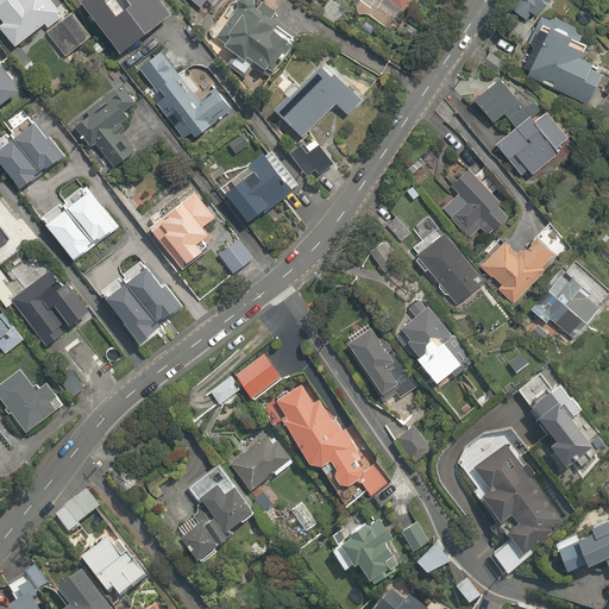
[(0,0),(0,17),(4,22),(0,23),(0,30),(17,52),(62,18),(48,0),(0,0)]
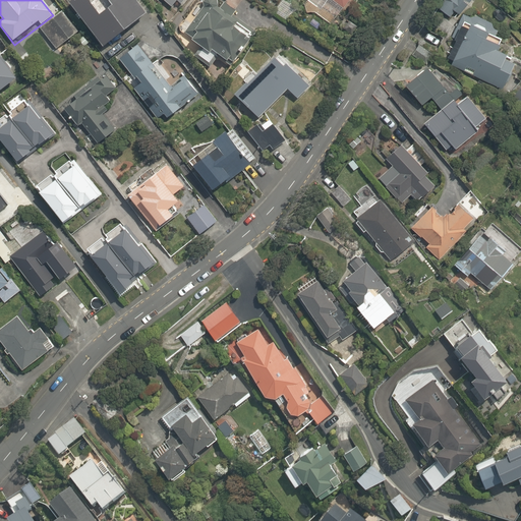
[(99,13),(89,0),(72,0),(70,1),(104,47),(148,14),(136,0),(109,0),(112,3),(99,13)]
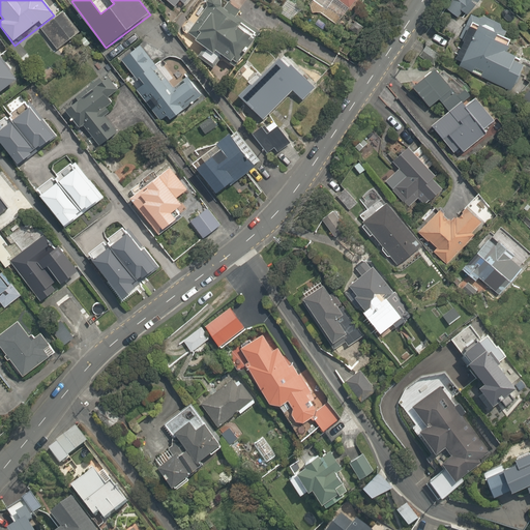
[(252,37),(238,27),(242,21),(214,0),(209,8),(192,32),(188,36),(208,50),(203,56),(215,65),(223,55),(234,62),(251,38),(252,37)]
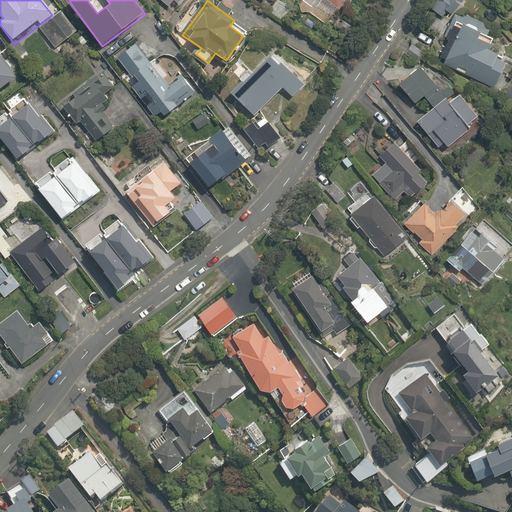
[(326,0),(338,10),(346,0),(326,0)]
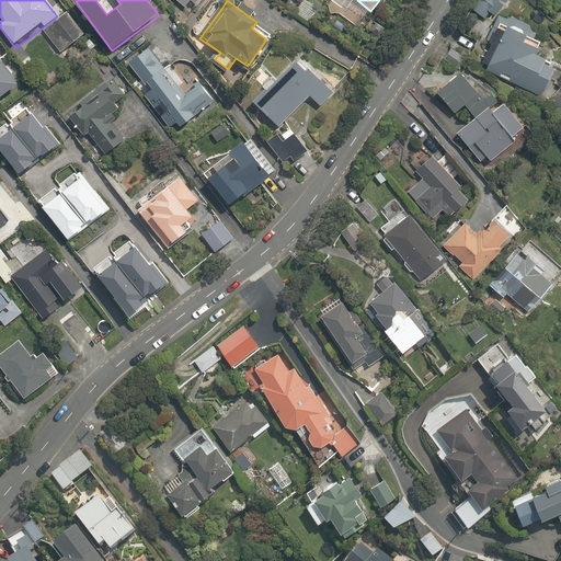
[(505,0),(469,0),(465,4),(484,23),(505,0)]
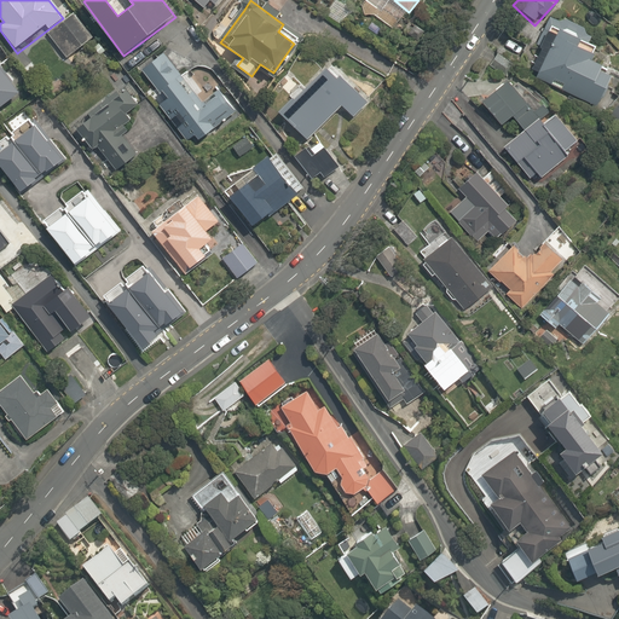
[(71,17),(47,35),(67,61),(91,42),(71,17)]
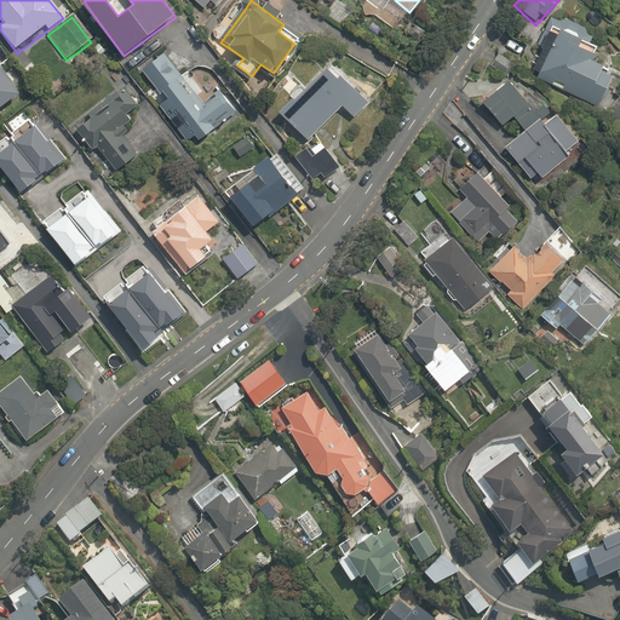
[(580,46),(584,38),(562,27),(537,76),(600,109),(618,74),(595,62),(597,56),(580,46)]
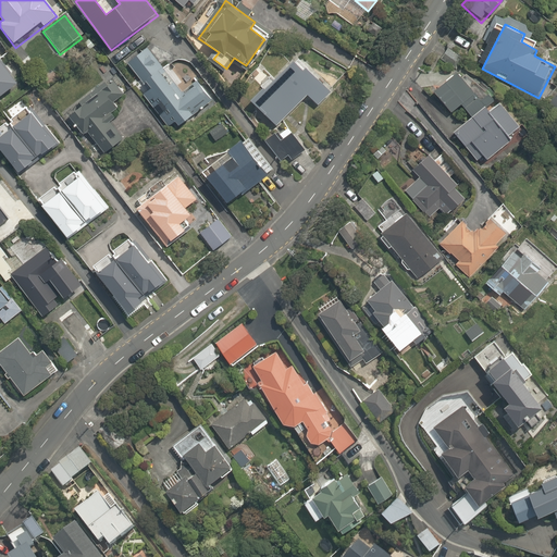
[(199,113),(217,99),(202,79),(184,94),(150,47),(127,64),(145,89),(139,93),(165,126),(171,123),(176,131),(199,113)]
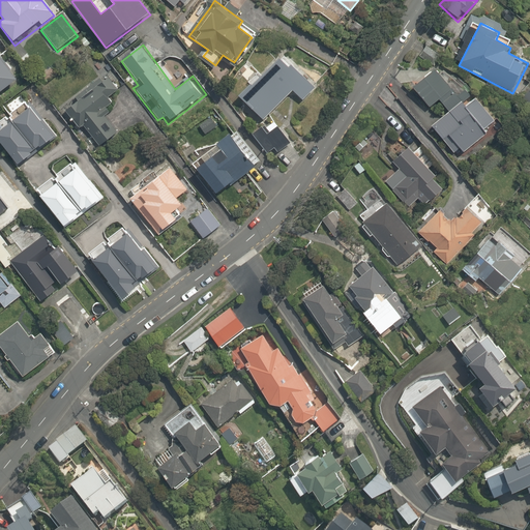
[(293,90),(305,101),(319,86),(283,53),(241,99),(265,121),(293,90)]
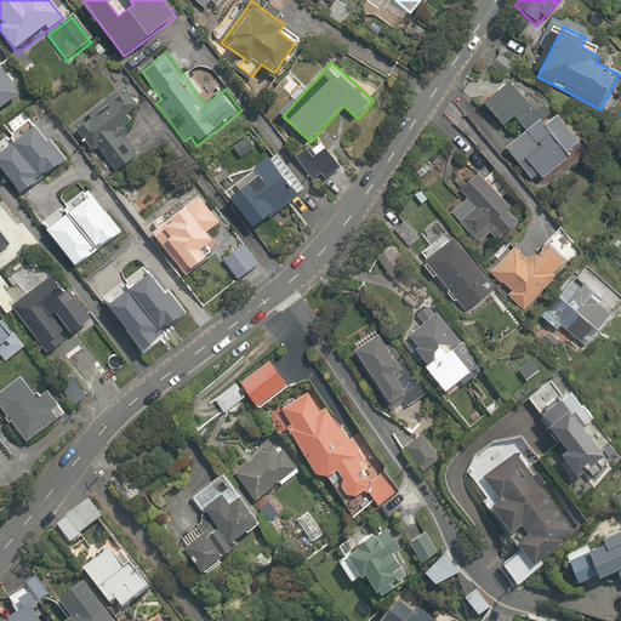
[(512,81),(484,103),(501,126),(530,103),(512,81)]
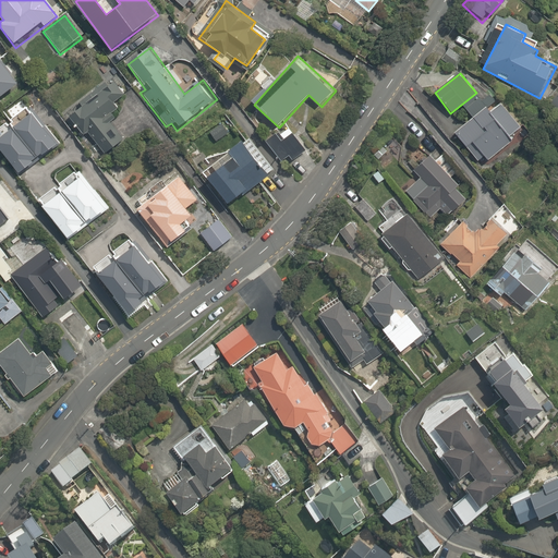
[(116,102),(125,96),(114,82),(109,86),(105,81),(79,101),(82,107),(69,117),(83,136),(88,132),(107,156),(129,138),(110,116),(120,108),(116,102)]
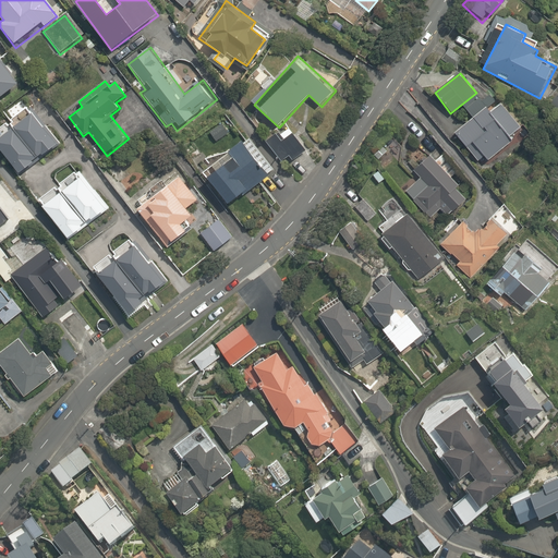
[(498,98),(453,132),(476,161),(484,156),(488,161),(514,142),(510,136),(520,128),(498,98)]
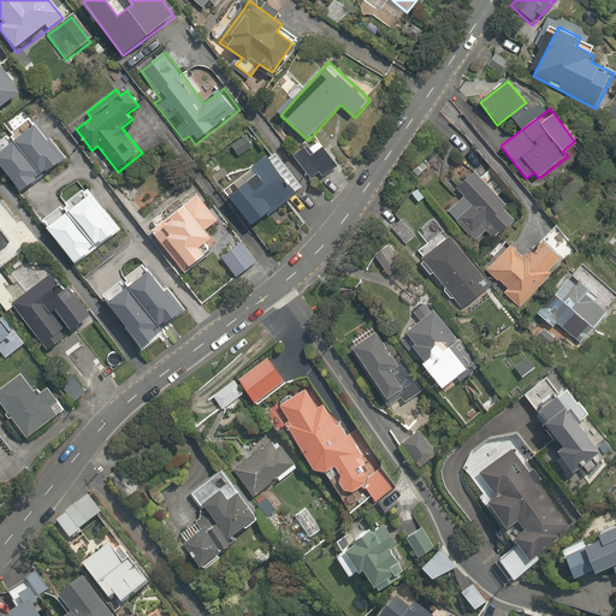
[(313,157),(307,148),(294,159),(309,179),(319,173),(324,179),(341,167),(335,160),(325,148),(319,152),(313,157)]
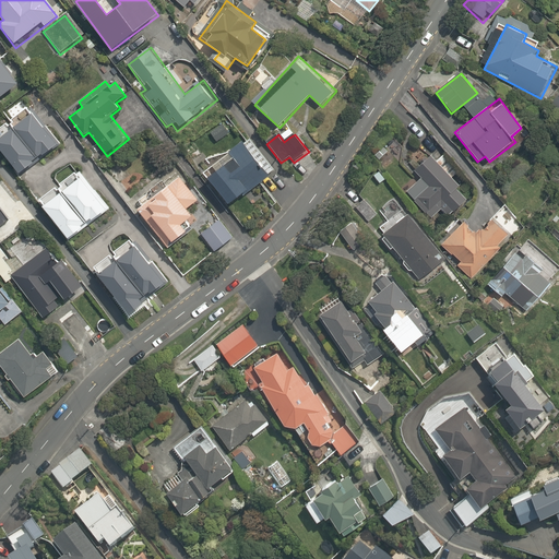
[(234,157),(207,178),(228,205),(269,174),(245,143),(232,154),(234,157)]
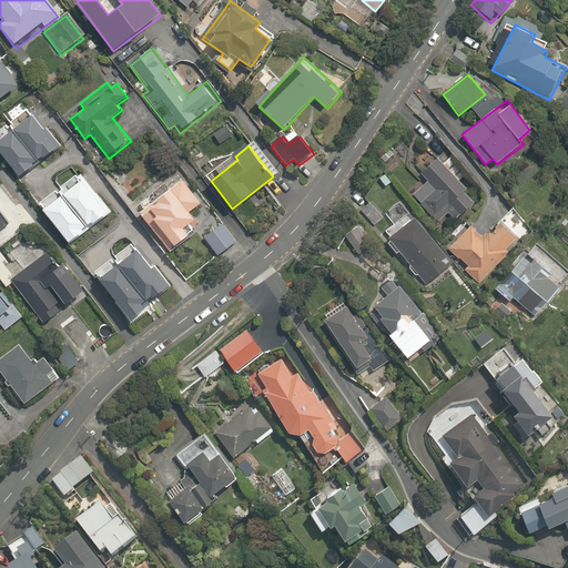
[(426,180),(409,195),(432,221),(464,192),(468,189),(440,158),(422,175),(426,180)]
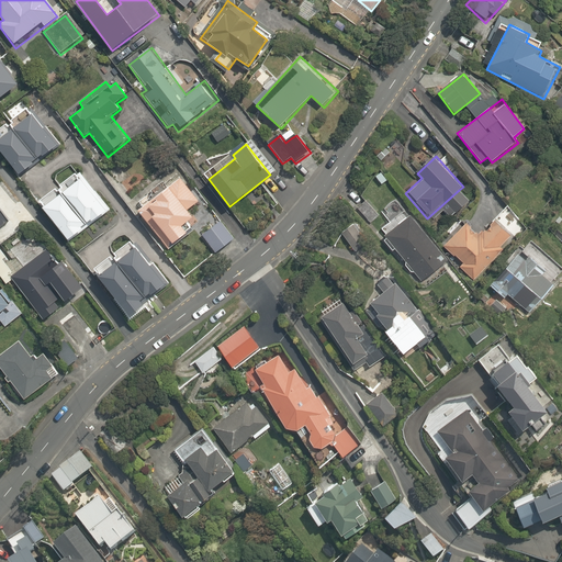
[(160,178),(169,189),(138,212),(167,250),(190,234),(183,226),(194,218),(189,210),(201,201),(184,178),(176,166),(160,178)]
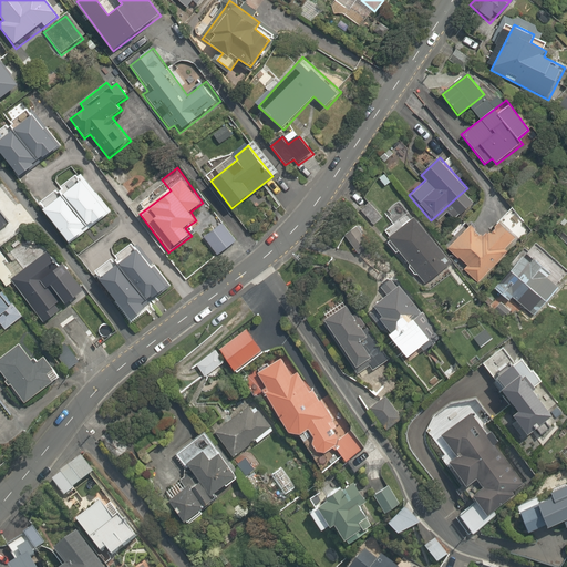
[(449,214),(454,220),(474,203),(463,192),(431,220),(435,226),(449,214)]
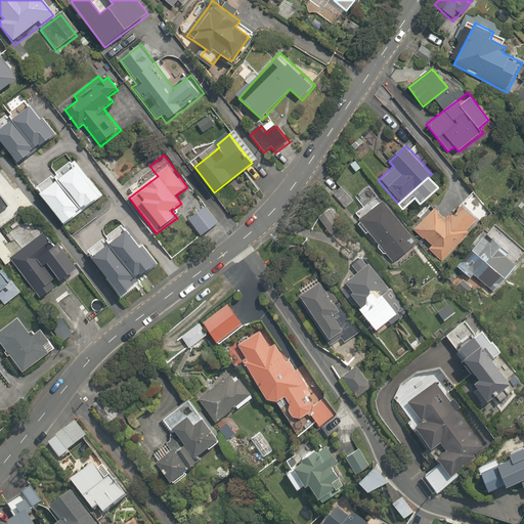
[(363,209),(351,218),(365,236),(369,233),(393,263),(418,244),(370,182),(353,195),(363,209)]
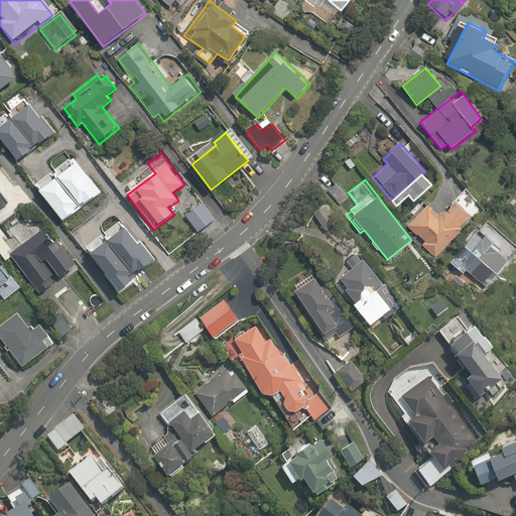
[(425,240),(420,246),(435,258),(470,217),(452,202),(441,214),(425,201),(406,224),(425,240)]
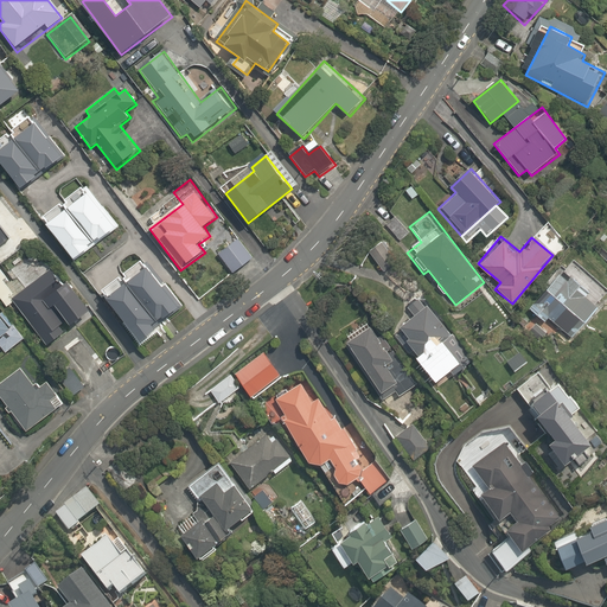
[(251,257),(240,241),(221,255),(232,272),(251,257)]
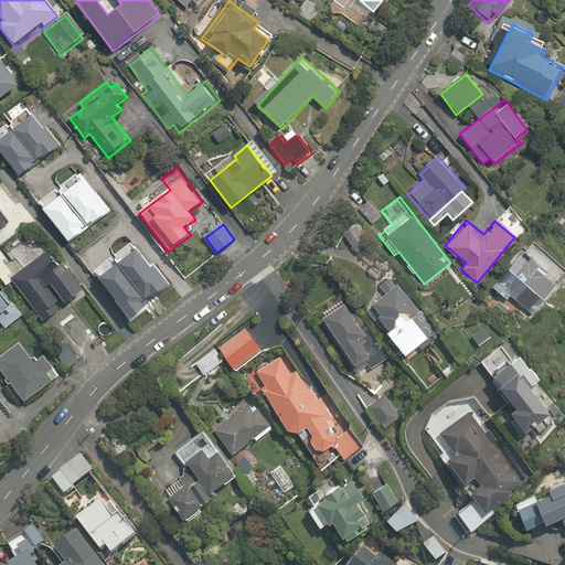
[(46,280),(61,269),(46,251),(10,278),(43,323),(66,307),(46,280)]
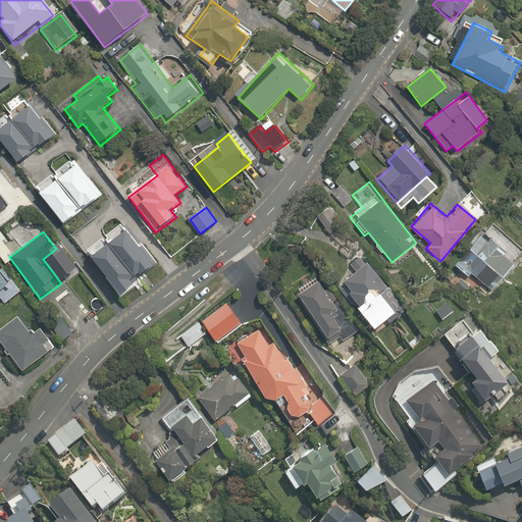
[(472,275),(491,293),(517,265),(482,232),(449,269),(457,278),(462,272),(469,279),(472,275)]
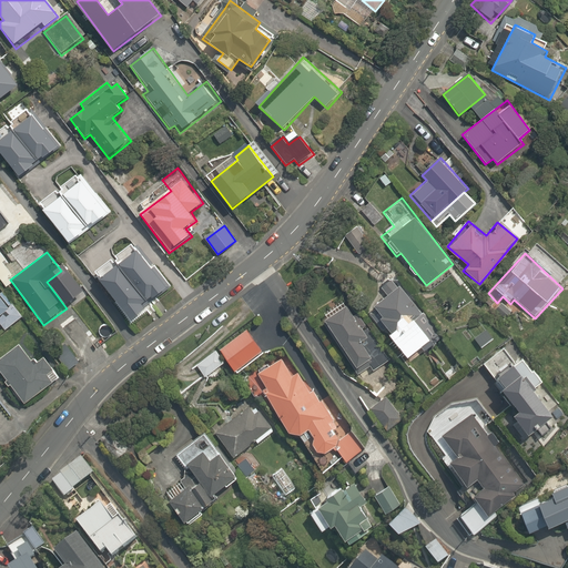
[(154,287),(138,304),(144,312),(162,295),(154,287)]
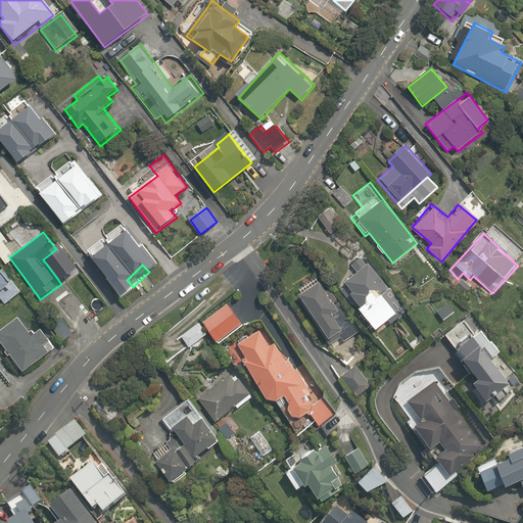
[(384,294),(390,289),(371,265),(346,283),(353,292),(350,294),(362,310),(375,326),(385,318),(391,326),(402,317),(384,294)]
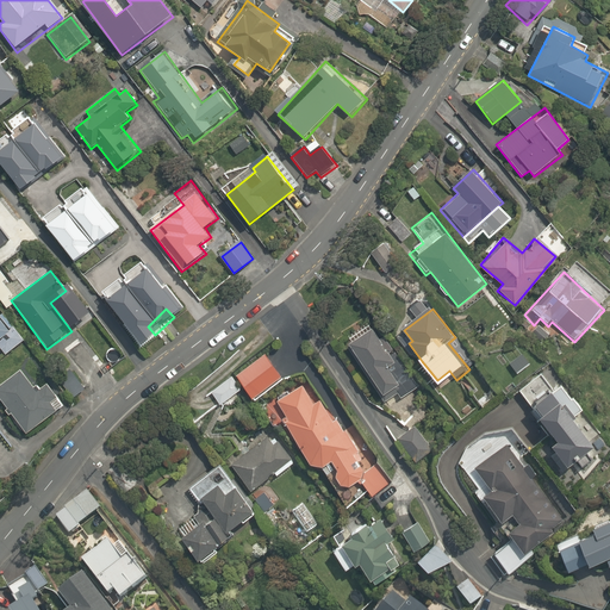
[(0,350),(1,350),(6,355),(20,344),(26,340),(5,312),(0,316),(0,350)]
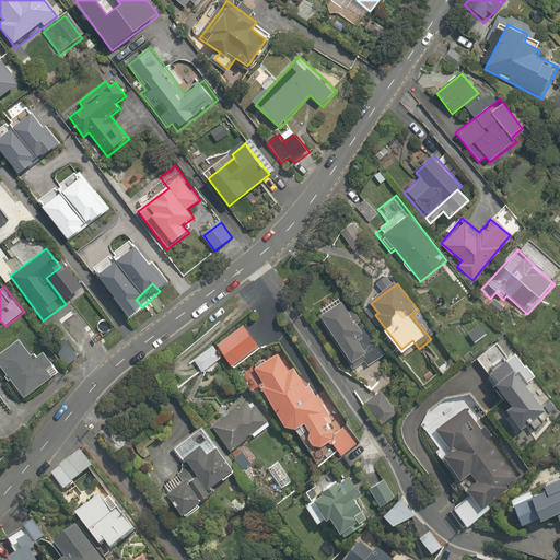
[(370,333),(366,335),(343,299),(319,314),(354,369),(365,361),(369,368),(386,357),(382,351),(370,333)]
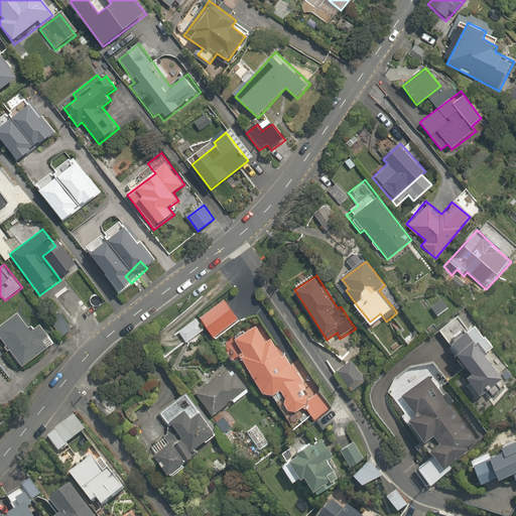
[(449,307),(442,297),(429,305),(435,316),(449,307)]
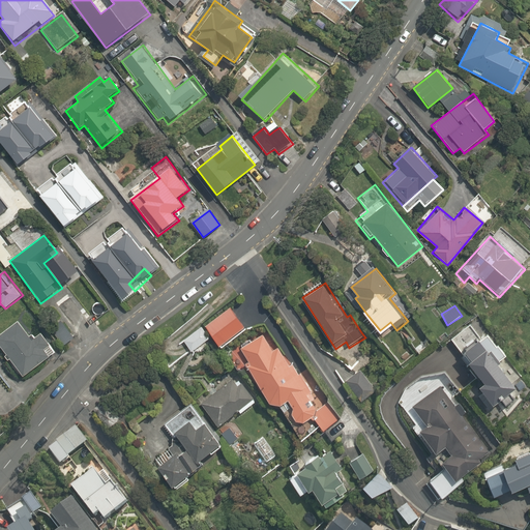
[(233,307),(206,326),(219,346),(246,327),(233,307)]
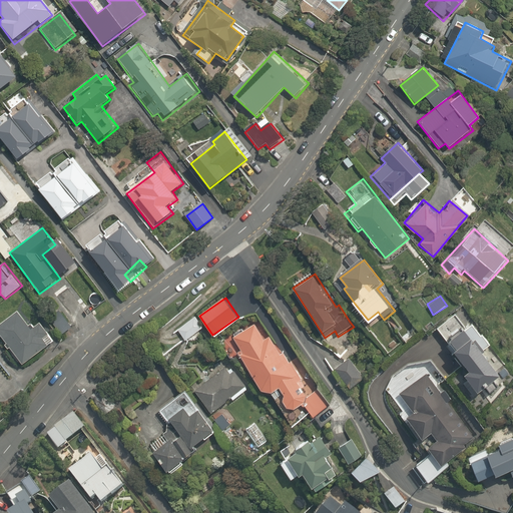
[(47,318),(61,334),(75,322),(61,306),(47,318)]
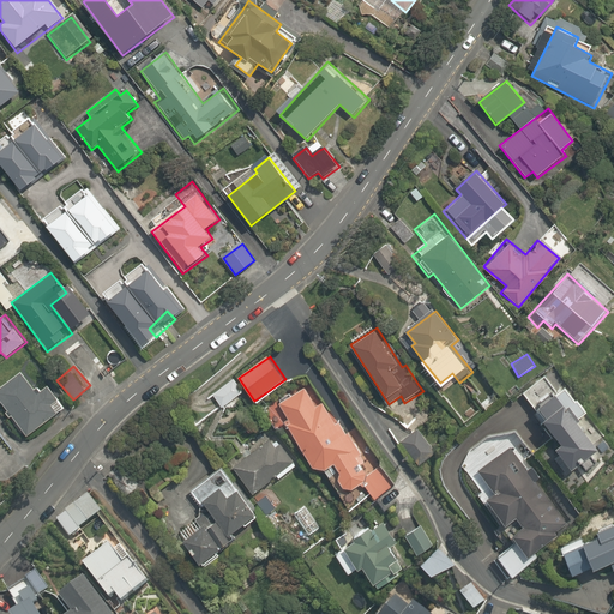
[(0,399),(8,410),(4,414),(10,420),(13,417),(29,437),(65,408),(48,386),(36,395),(20,375),(0,391),(0,399)]
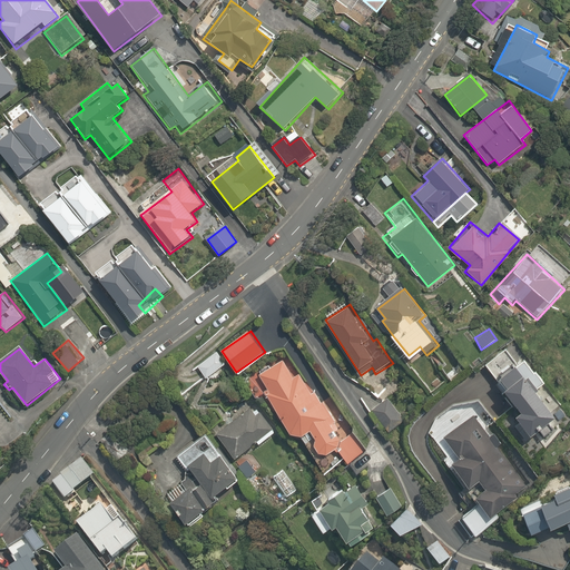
[(544,436),(558,426),(553,421),(559,418),(543,396),(538,389),(546,383),(527,357),(517,365),(504,349),(484,364),(520,413),(514,418),(530,439),(540,431),(544,436)]
